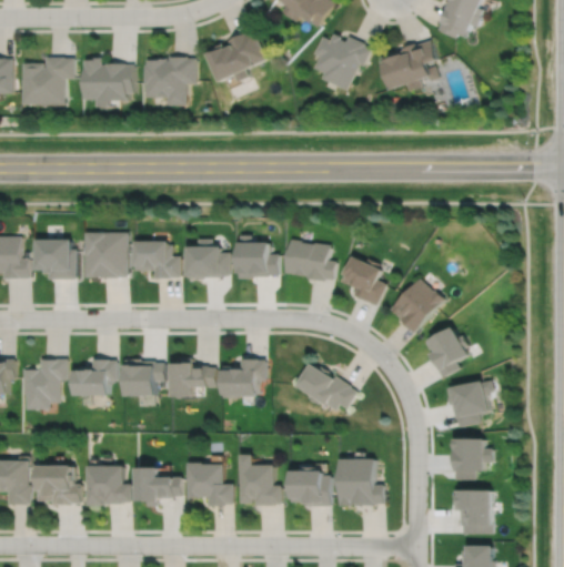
[(284,0),(286,1),(281,9),(295,20),(301,12),(318,24),(334,1),(332,0),(284,0)]
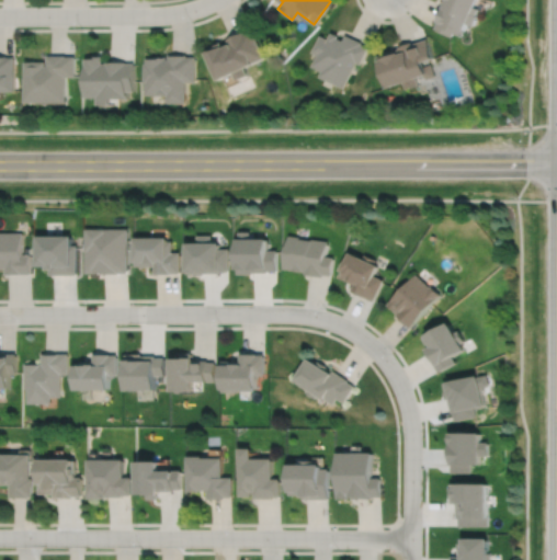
[(442,0),(441,4),(440,3),(432,20),(433,21),(431,27),(448,35),(450,31),(458,35),(465,22),(469,24),(474,14),(473,14),(476,7),(473,6),(475,0),(442,0)]
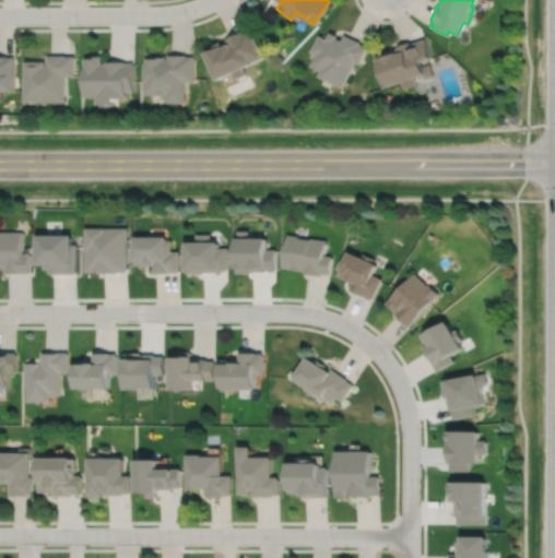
[(204,51),(211,64),(209,66),(215,79),(217,78),(217,79),(231,72),(234,79),(245,73),(241,67),(252,62),(251,61),(261,57),(248,28),(240,32),(239,31),(223,38),(226,44),(221,46),(221,45),(220,45),(217,42),(210,45),(211,47),(204,51)]
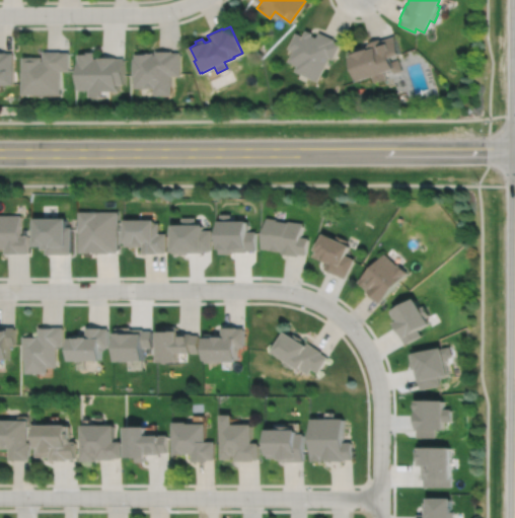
[(305,29),(302,35),(294,31),(287,48),(293,50),(288,61),(297,65),(294,70),(316,80),(327,57),(329,58),(338,43),(332,41),(333,39),(317,31),(315,37),(310,34),(311,32),(305,29)]
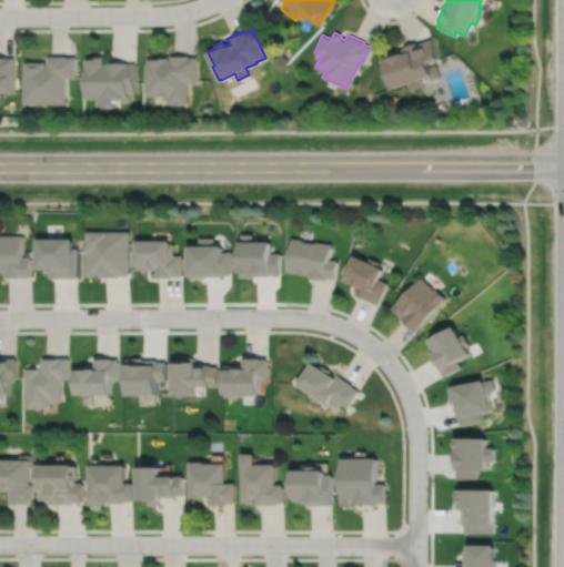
[(379,56),(389,87),(405,82),(408,89),(421,84),(418,78),(426,74),(427,79),(436,76),(433,63),(426,66),(425,61),(435,57),(430,38),(413,43),(413,41),(400,46),(401,48),(379,56)]
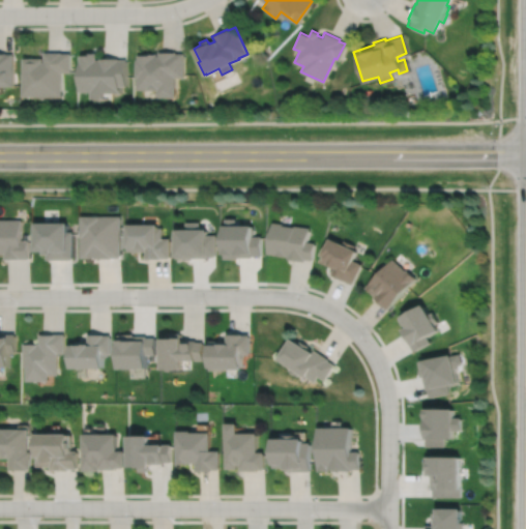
[(134,59),(134,78),(136,78),(136,89),(156,89),(156,96),(174,96),(173,77),(181,77),(181,53),(173,53),(173,51),(156,51),(156,55),(154,55),(154,53),(144,53),(144,54),(136,54),(136,59),(134,59)]
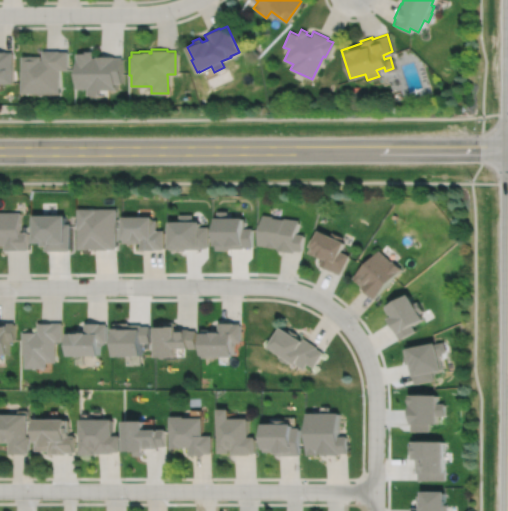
[(20,56),(20,93),(57,92),(57,69),(65,69),(65,51),(56,51),(56,50),(40,50),(40,59),(38,59),(38,56),(20,56)]
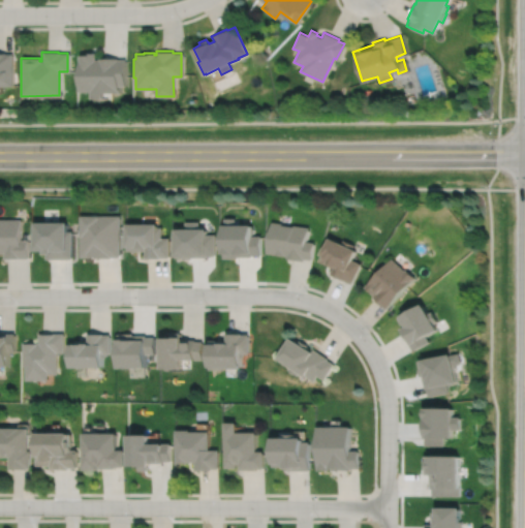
[(78,55),(79,91),(90,91),(90,98),(101,98),(101,92),(118,92),(118,85),(124,85),(123,59),(116,59),(116,58),(97,58),(97,59),(94,59),(93,52),(85,53),(85,55),(78,55)]
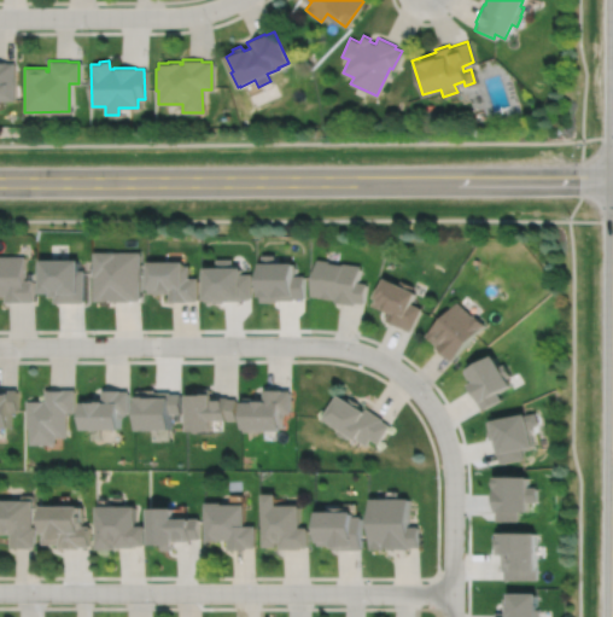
[(0,99),(11,99),(11,63),(3,63),(3,62),(0,62),(0,99)]
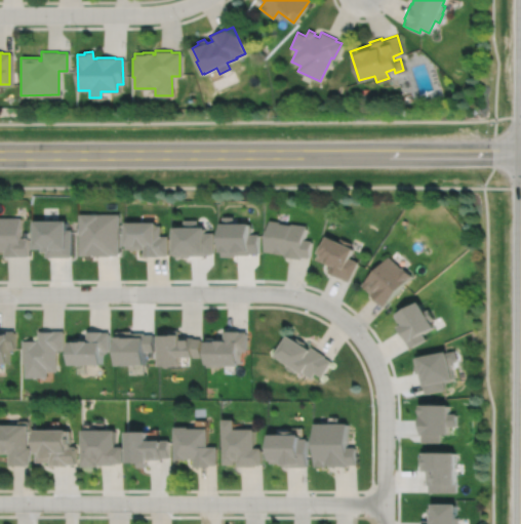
[(77,214),(77,255),(90,255),(90,256),(108,256),(108,254),(116,254),(115,214),(77,214)]
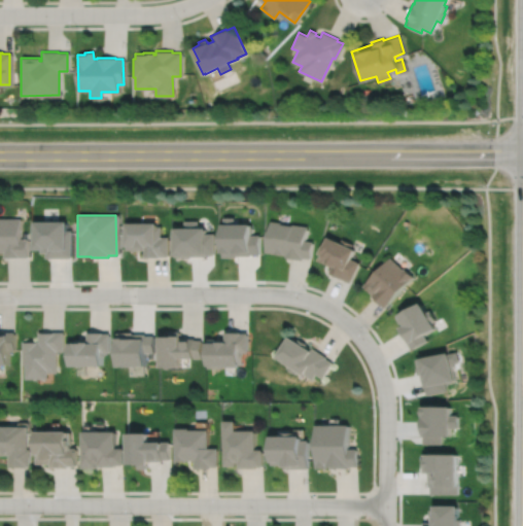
[(220,217),(220,257),(234,257),(234,256),(248,256),(248,254),(256,254),(256,235),(249,235),(249,224),(232,224),(232,217),(220,217)]
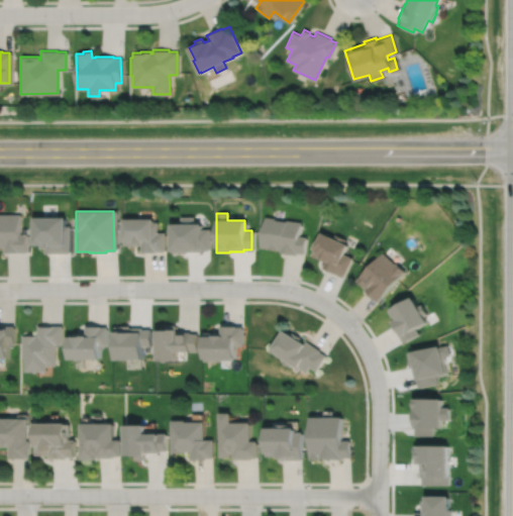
[(0,247),(1,247),(1,252),(23,252),(23,234),(16,234),(16,214),(0,214),(0,247)]
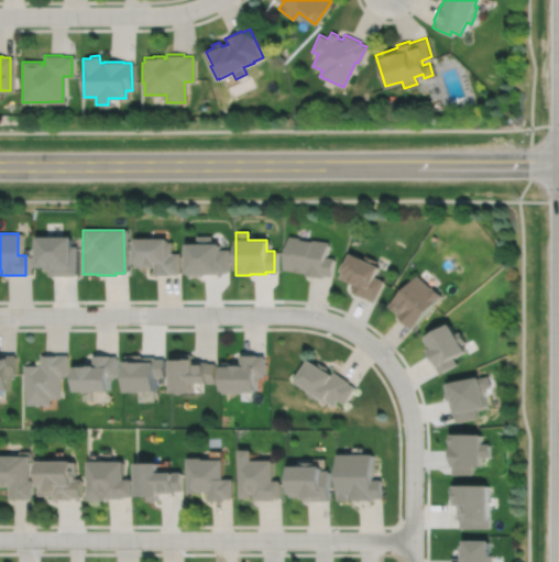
[(185,244),(185,271),(184,271),(184,275),(192,275),(201,275),(201,274),(217,274),(217,273),(226,273),(226,250),(218,250),(218,244),(208,244),(208,235),(194,235),(194,244),(185,244)]
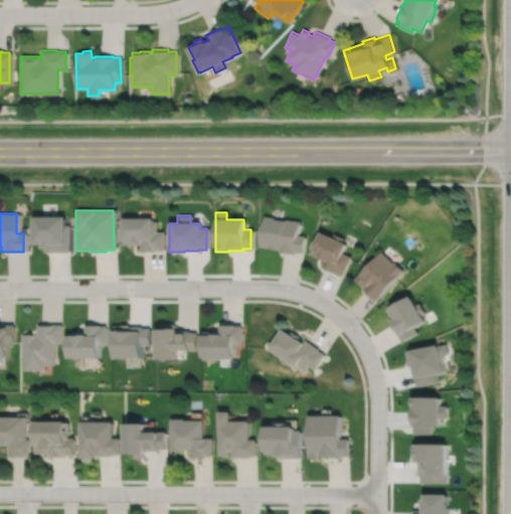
[(31,217),(31,244),(39,244),(39,247),(42,247),(42,252),(66,252),(66,225),(63,225),(63,216),(31,217)]
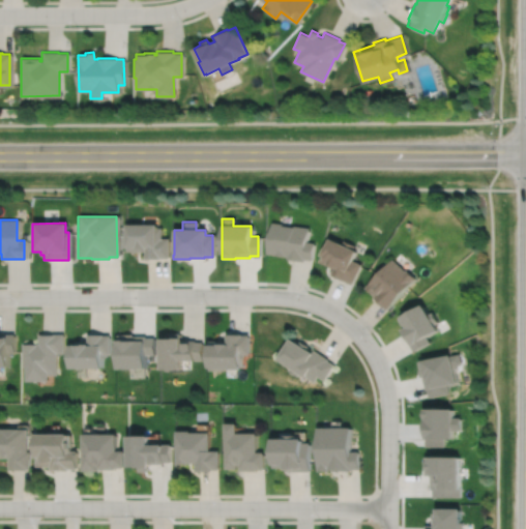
[(269,223),(265,254),(285,257),(285,259),(301,261),(302,259),(309,260),(311,242),(304,242),(307,228),(291,226),(291,227),(280,226),(280,224),(269,223)]
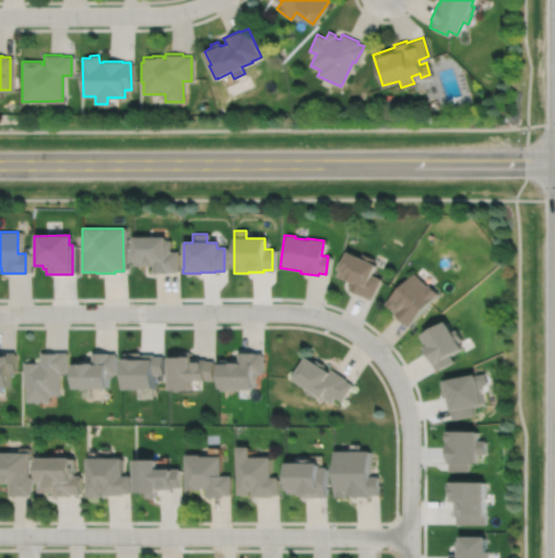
[(131,237),(131,259),(130,259),(130,265),(150,265),(150,273),(175,273),(175,251),(167,251),(167,240),(164,240),(164,237),(131,237)]
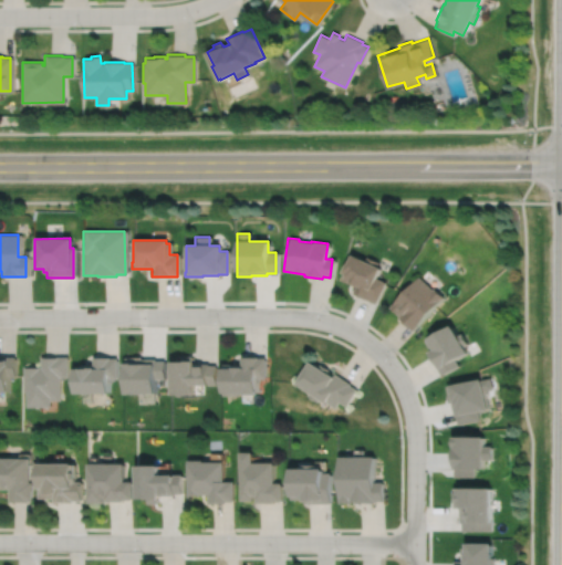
[(349,254),(344,264),(343,263),(340,272),(336,279),(353,286),(350,293),(372,303),(382,282),(373,278),(377,268),(373,265),(374,262),(363,257),(362,260),(349,254)]
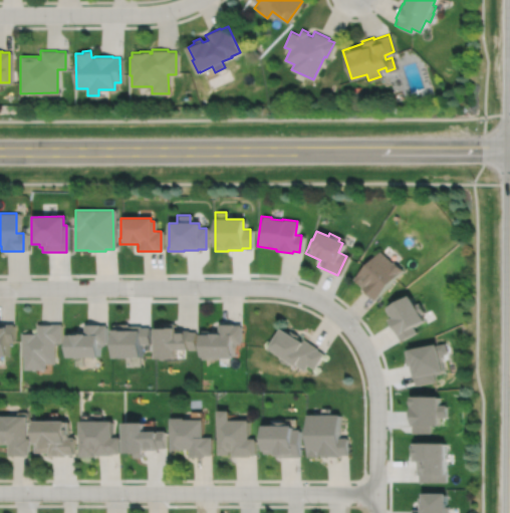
[(376,251),(350,279),(358,286),(359,284),(360,286),(358,288),(371,300),(400,270),(391,261),(390,263),(376,251)]
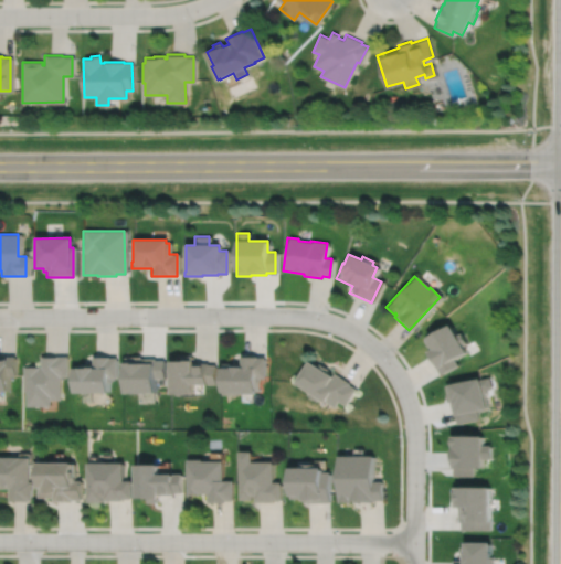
[(422,340),(429,351),(425,353),(438,375),(455,365),(452,360),(464,353),(461,346),(464,343),(458,332),(454,334),(448,325),(422,340)]
